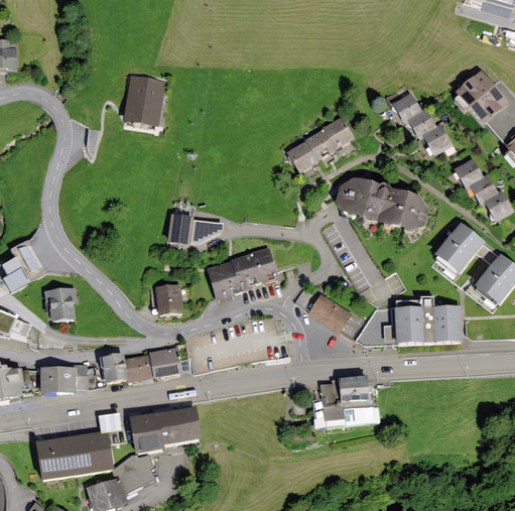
[(16,38),(0,37),(0,68),(17,68),(16,38)]
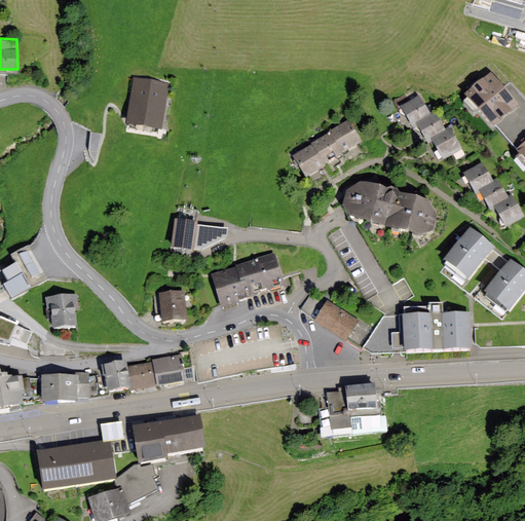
[(490,70),(463,92),(492,125),(519,103),(490,70)]
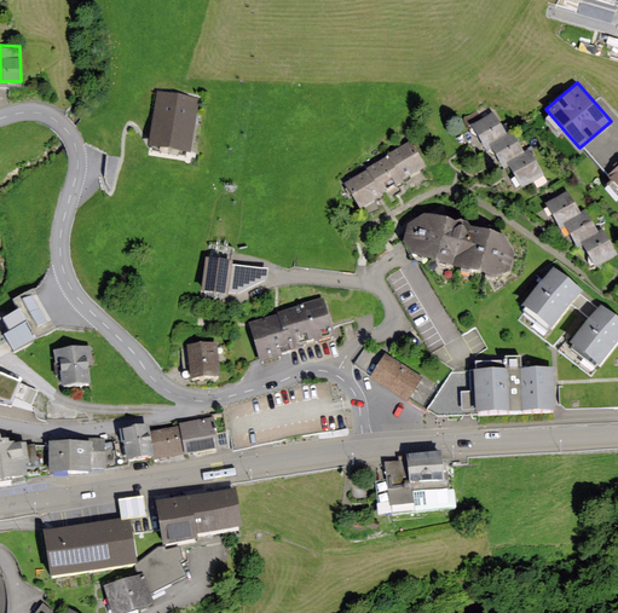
[(198,94),(157,87),(149,144),(190,151),(198,94)]
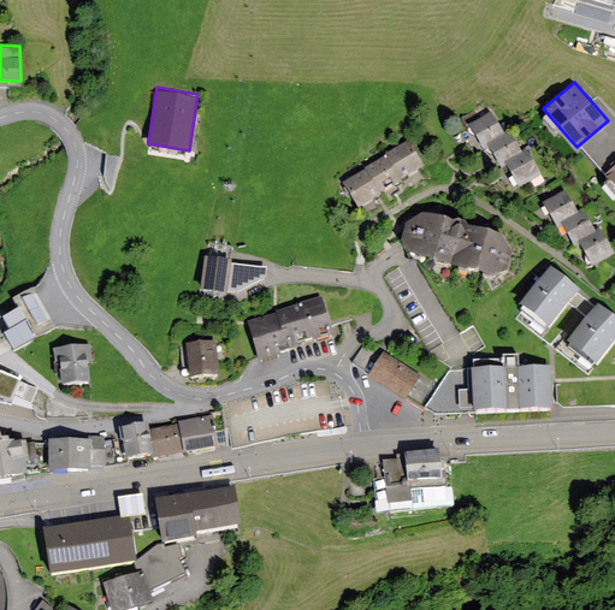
[(501,130),(489,108),(467,122),(479,142),(485,140),(501,130)]
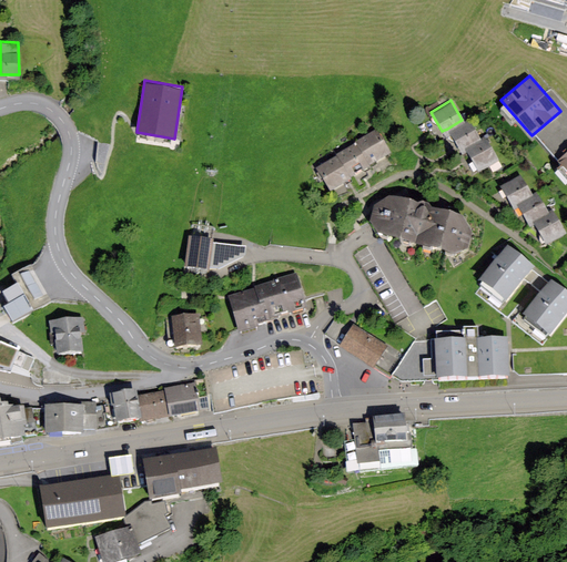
[(468,116),(462,120),(447,129),(459,149),(464,146),(479,136),(468,116)]
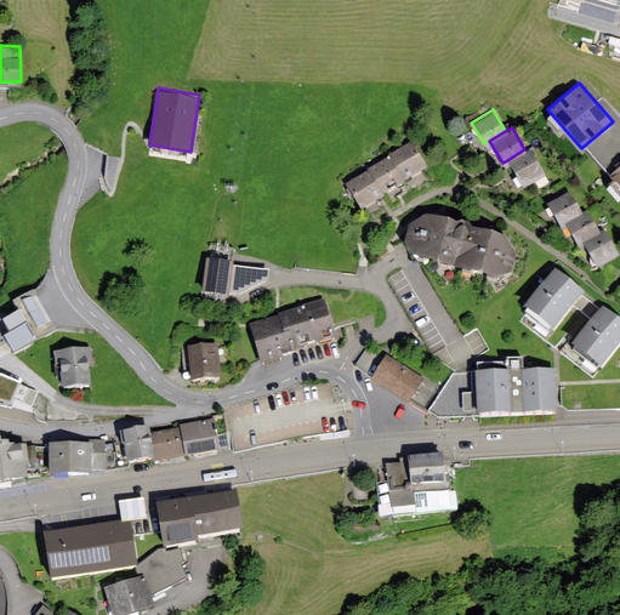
[(387,152),(388,152),(403,177),(426,164),(410,138),(387,152)]
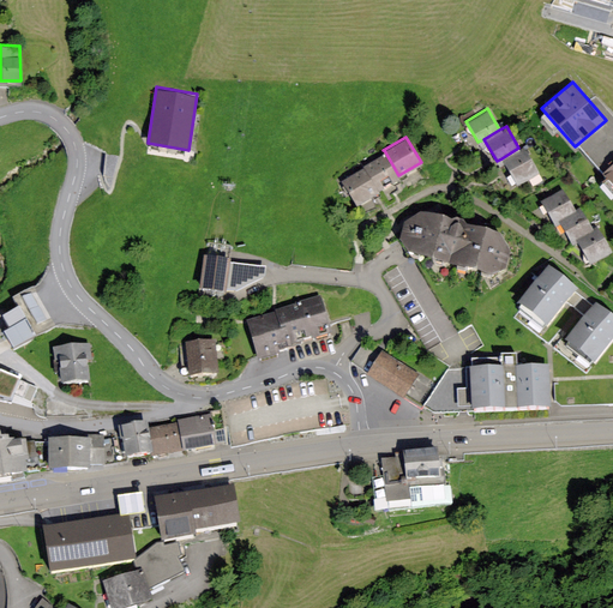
[(523,144),(518,148),(502,158),(516,182),(539,169),(523,144)]
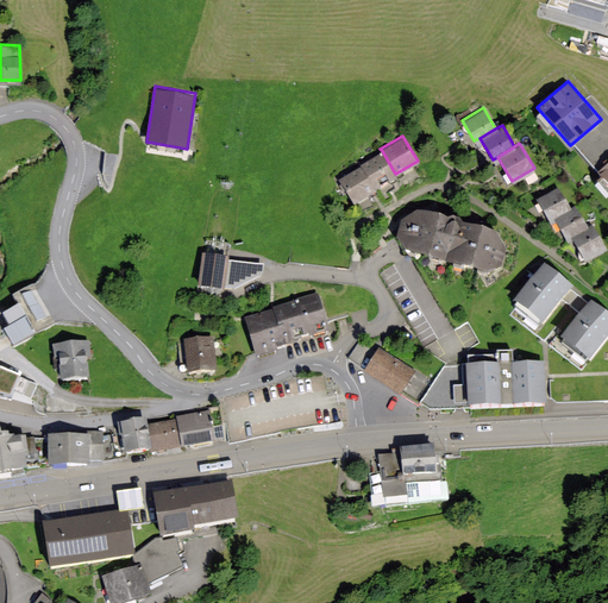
[(358,163),(359,164),(374,189),(396,175),(395,174),(381,149),(358,163)]
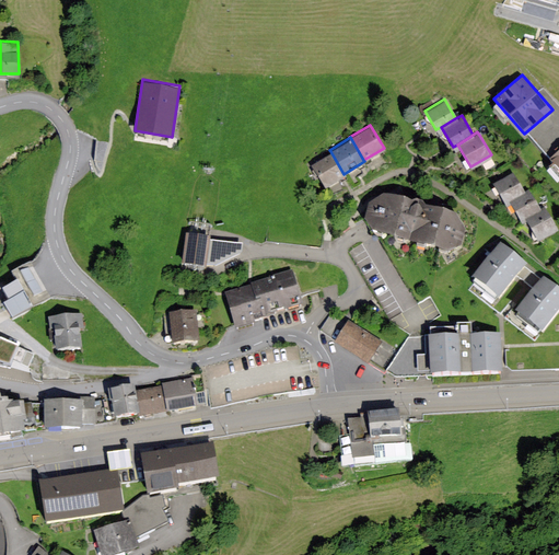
[(558,148),(548,158),(558,170),(558,148)]
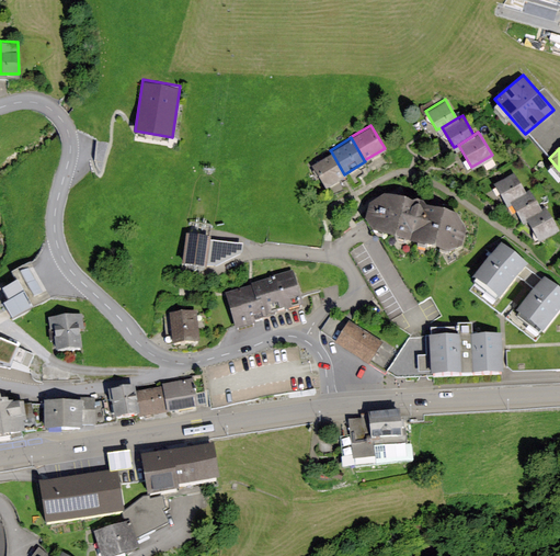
[(331,151),(311,163),(326,188),(345,176),(344,174),(331,151)]
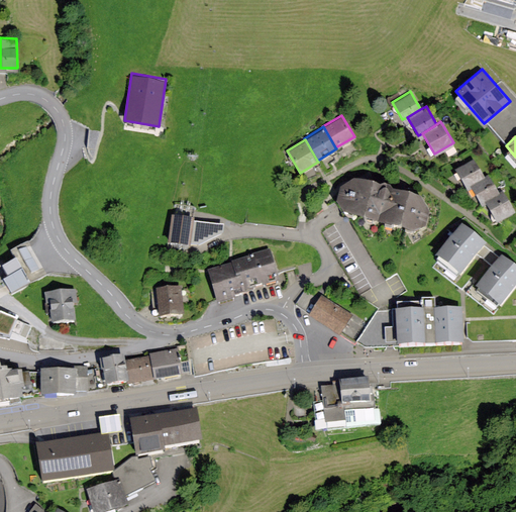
[(473,157),(454,168),(466,187),(469,185),(484,176),(473,157)]
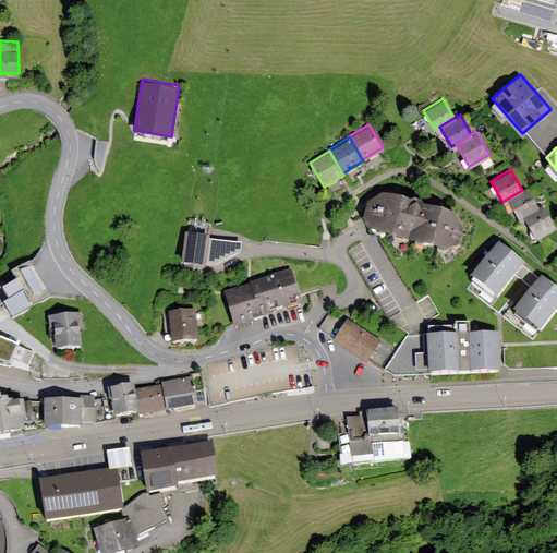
[(527,188),(522,190),(506,200),(519,219),(522,216),(539,206),(527,188)]
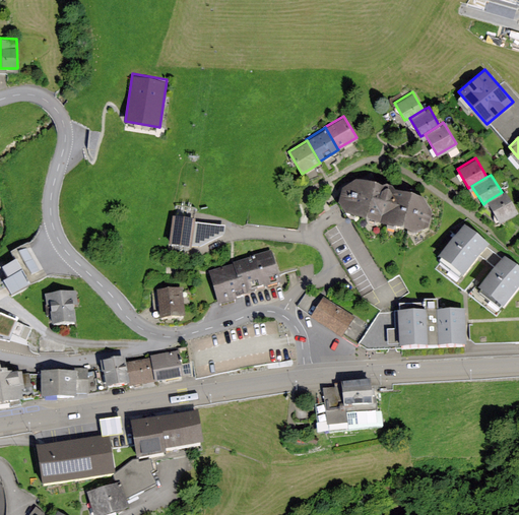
[(355,179),(341,186),(338,202),(343,213),(415,232),(428,224),(431,209),(424,196),(394,189),(392,184),(386,182),(381,185),(355,179)]
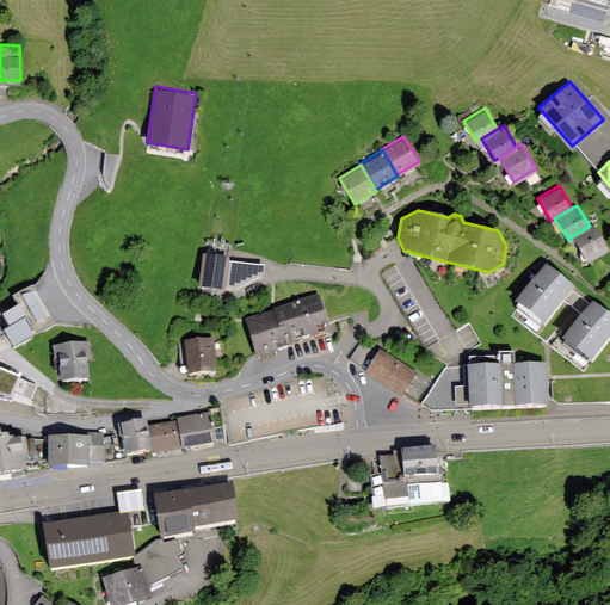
[(593,223),(590,226),(572,236),(586,260),(608,247),(593,223)]
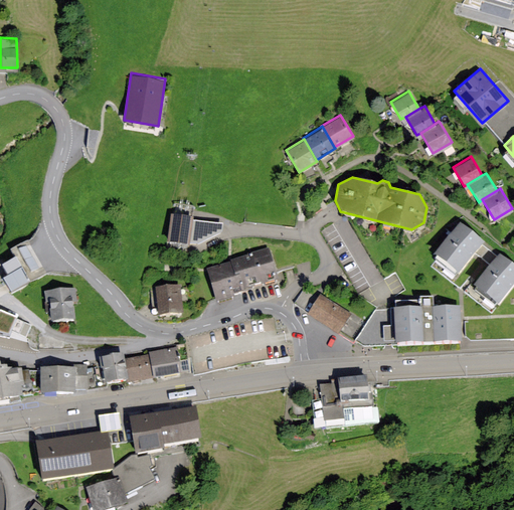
[(191,239),(198,240),(221,228),(222,219),(193,216),(193,213),(171,211),(167,240),(170,241),(190,243),(191,239)]
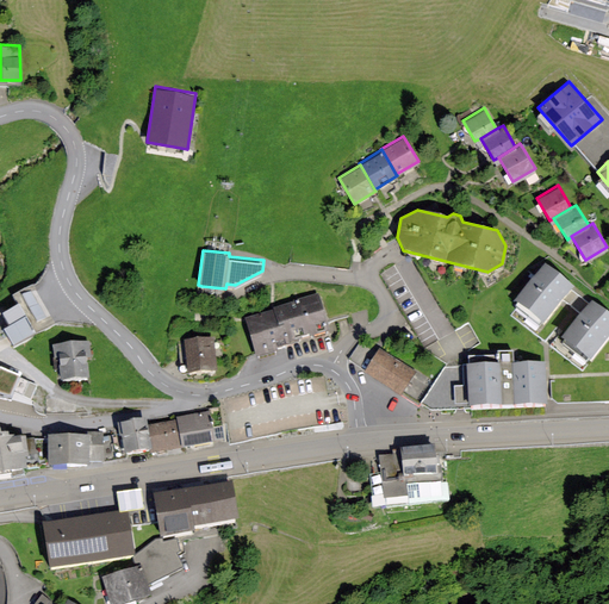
[(573,284),(545,261),(514,300),(542,323),(564,297),(572,286),(573,284)]
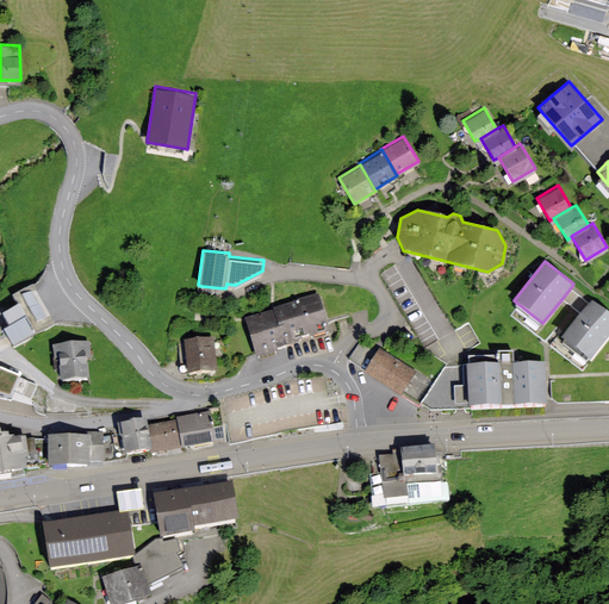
[(36,284),(14,294),(18,302),(37,335),(58,325),(36,284)]
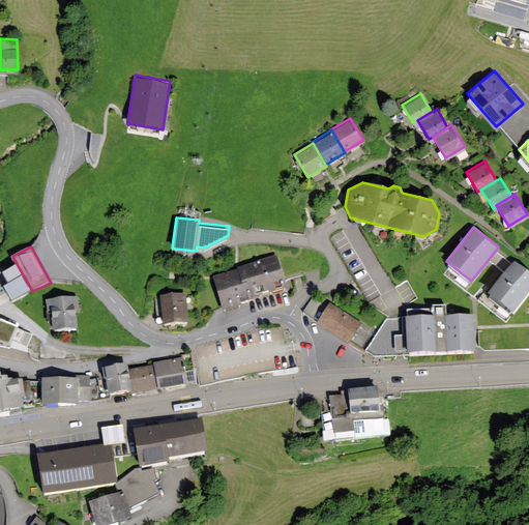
[(497,249),(490,258),(505,269),(513,260),(497,249)]
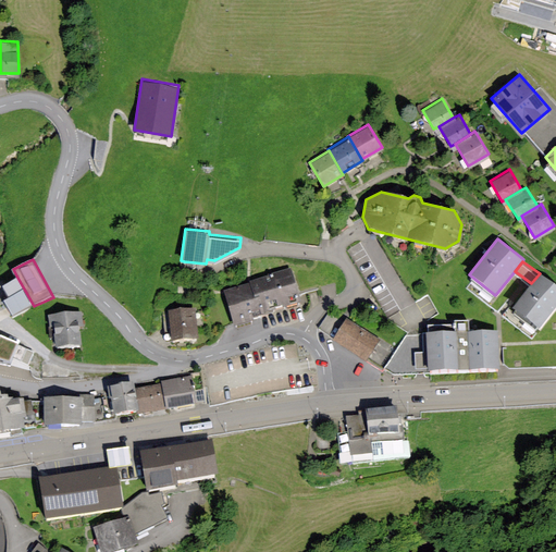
[(292,264),(220,286),(232,324),(264,315),(263,310),(303,297),(292,264)]
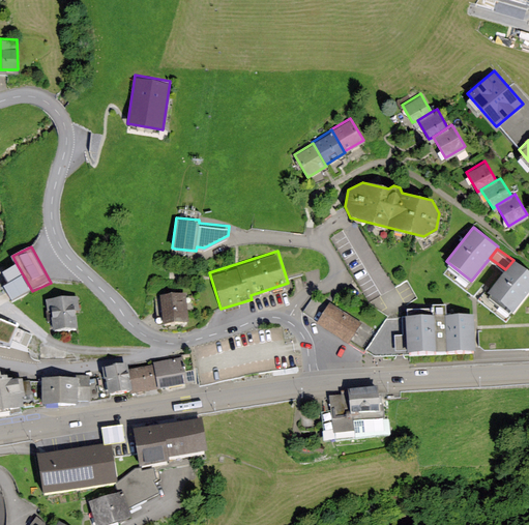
[(528,292),(528,269),(515,258),(513,260),(505,269),(488,292),(512,313),(528,292)]
